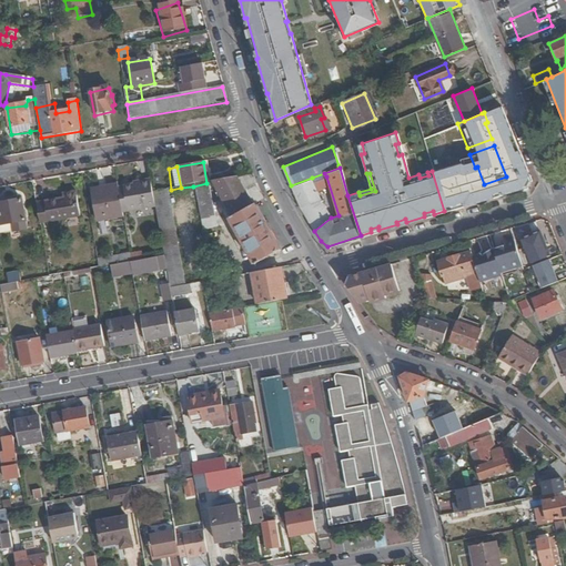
[(312,178),(291,185),(299,204),(314,231),(331,218),(319,199),(313,182),(312,178)]
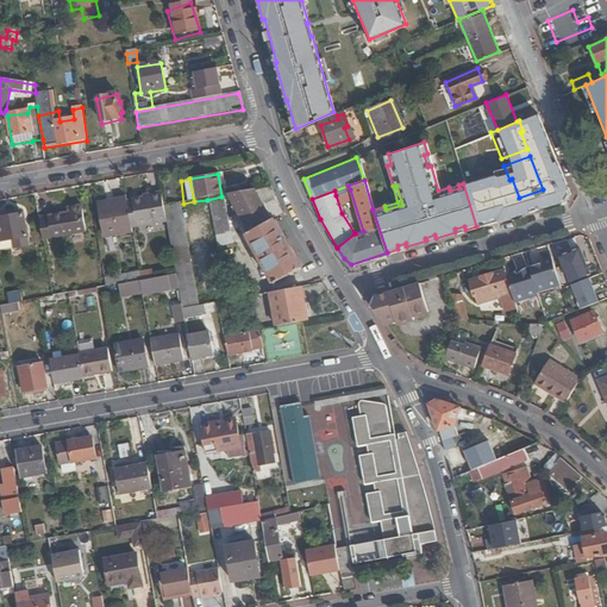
[(252,192),(225,196),(246,235),(244,237),(271,286),(300,270),(273,220),(269,223),(252,192)]
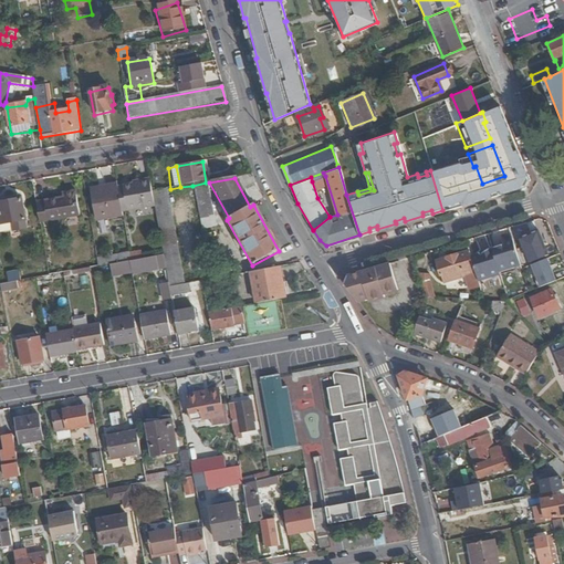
[(127,212),(155,207),(153,192),(150,180),(139,181),(139,185),(132,187),(123,188),(127,212)]
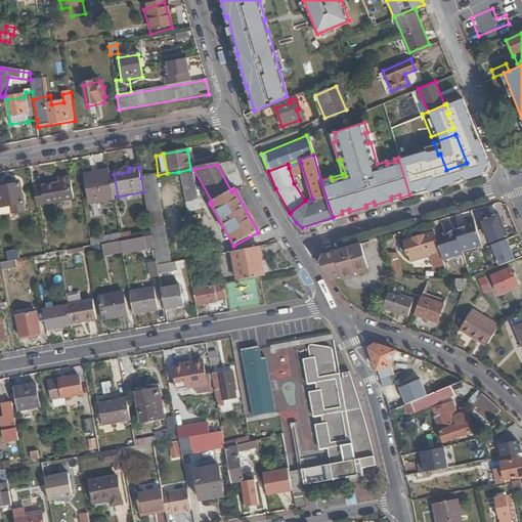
[(190,169),(178,172),(183,207),(197,204),(190,169)]
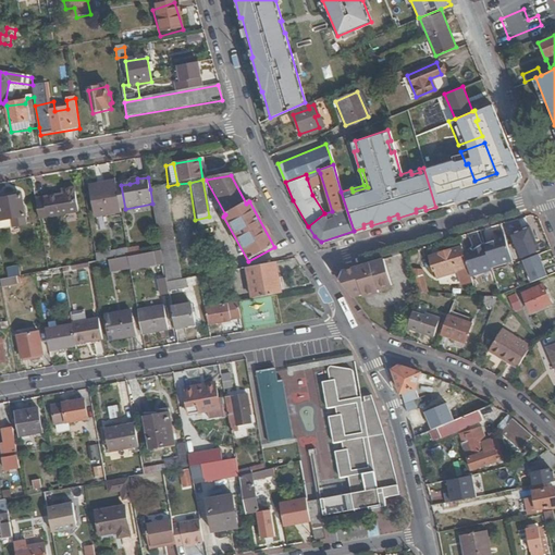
[(103,185),(90,187),(96,219),(121,214),(120,210),(116,186),(115,183),(103,185)]
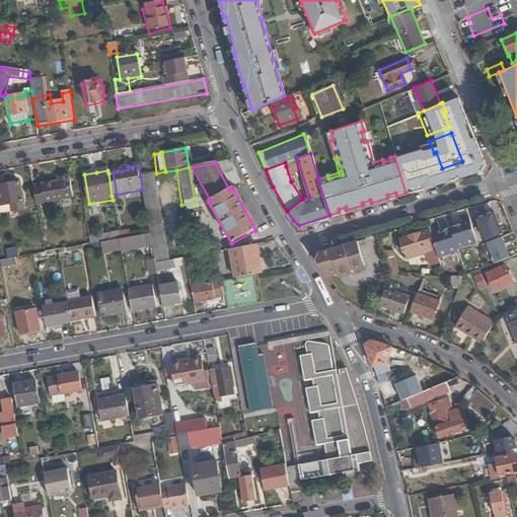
[(113,172),(108,173),(112,196),(117,195),(113,172)]
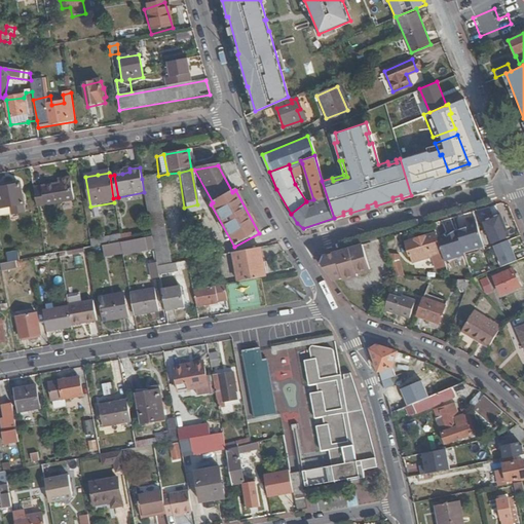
[(153,177),(142,179),(144,192),(152,236),(154,249),(156,263),(157,266),(169,264),(158,207),(153,177)]
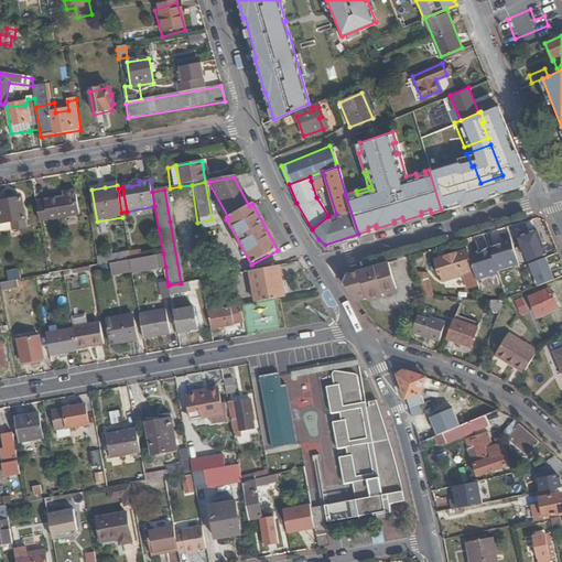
[(41,223),(79,216),(76,191),(63,193),(64,197),(38,202),(41,223)]
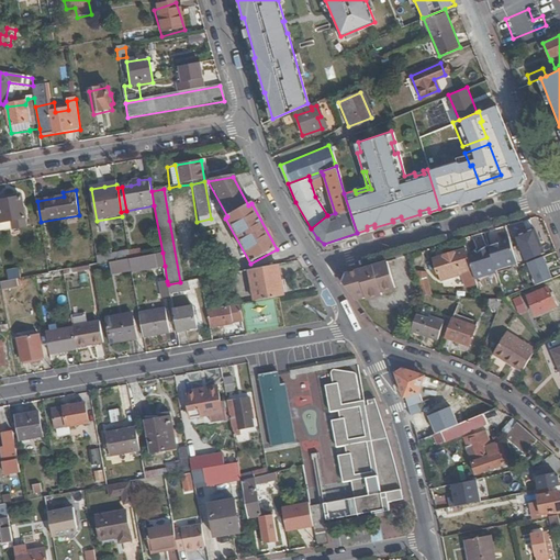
[(0,223),(26,219),(22,199),(0,202),(0,223)]
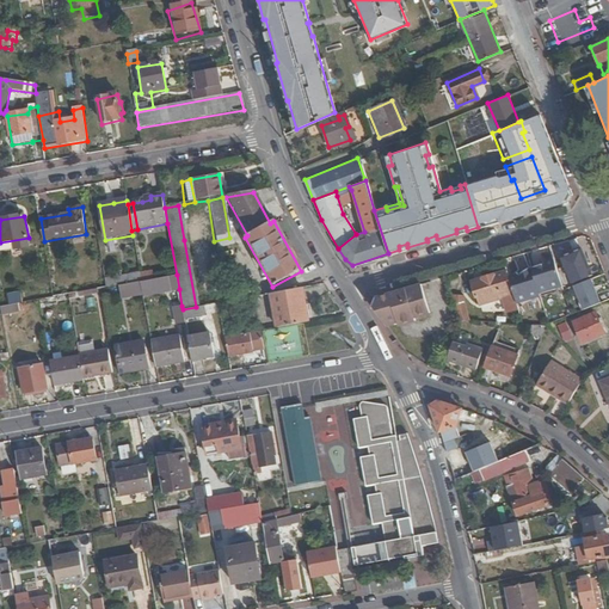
[(590,274),(579,247),(559,256),(570,282),(590,274)]
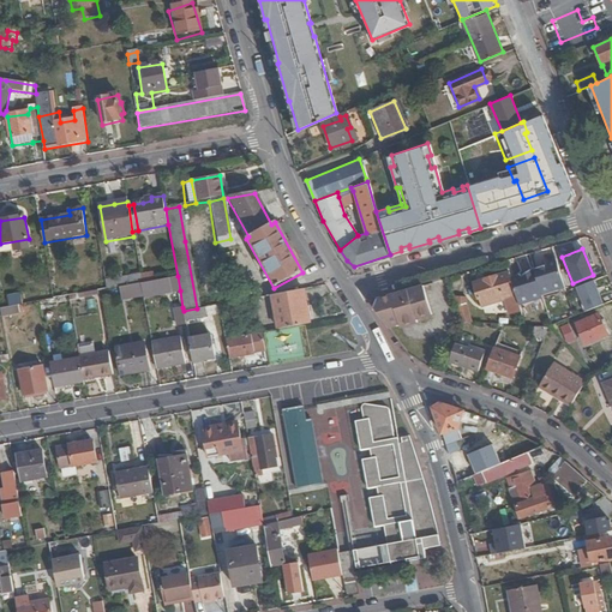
[(539,293),(562,286),(562,285),(557,269),(556,262),(552,263),(546,259),(531,265),(531,269),(539,293)]
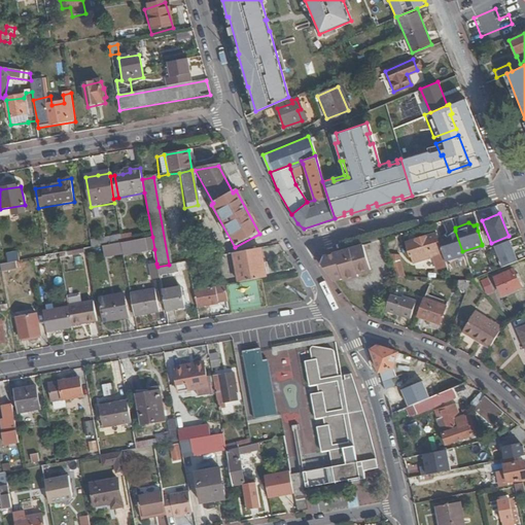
[(436,240),(442,260),(462,253),(462,251),(455,231),(438,236),(439,240),(436,240)]
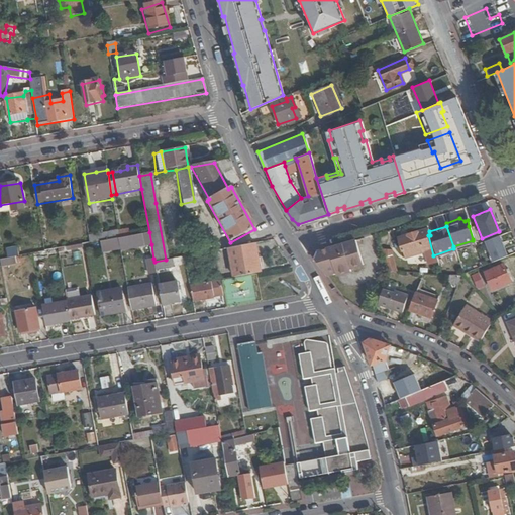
[(416,229),(417,230),(396,236),(400,250),(401,249),(403,256),(422,250),(426,264),(434,261),(425,227),(416,229)]
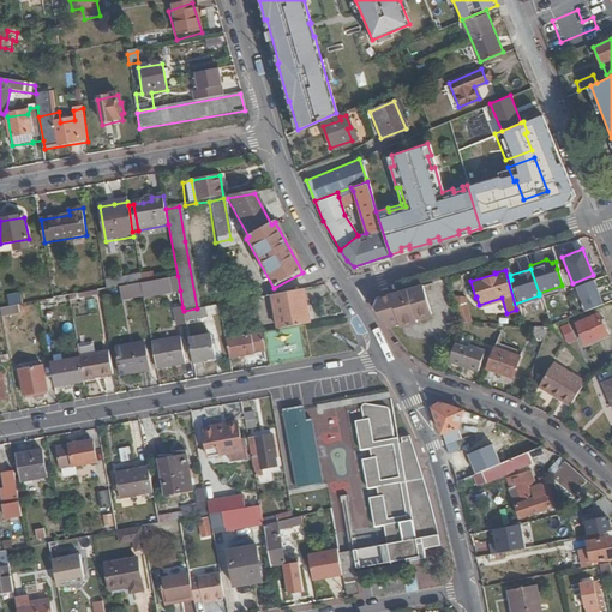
[(153,281),(151,273),(139,274),(139,275),(142,283),(153,281)]
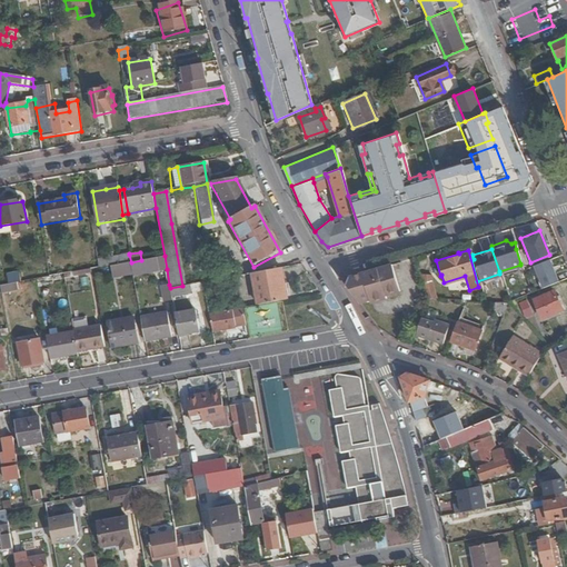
[(224,252),(219,256),(227,270),(232,268),(224,252)]
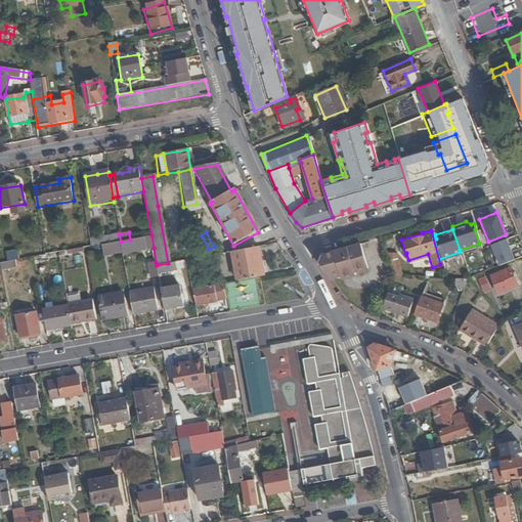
[(113,244),(121,242),(119,234),(109,236),(110,244),(113,244)]
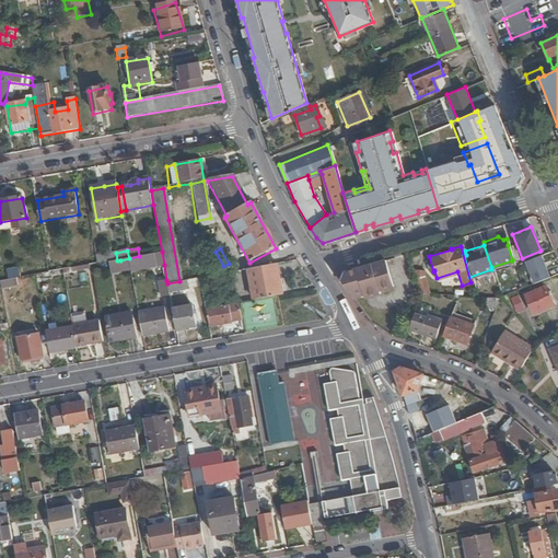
[(162,252),(141,256),(143,269),(164,265),(162,252)]
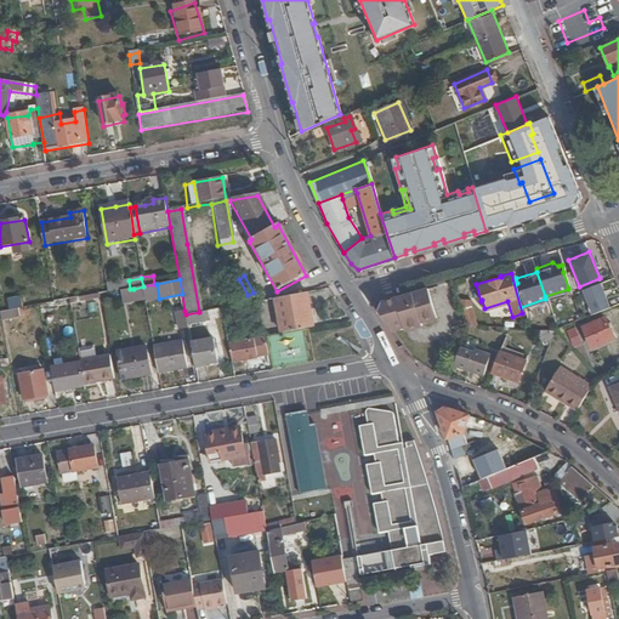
[(126,290),(125,282),(107,284),(108,293),(120,291),(126,290)]
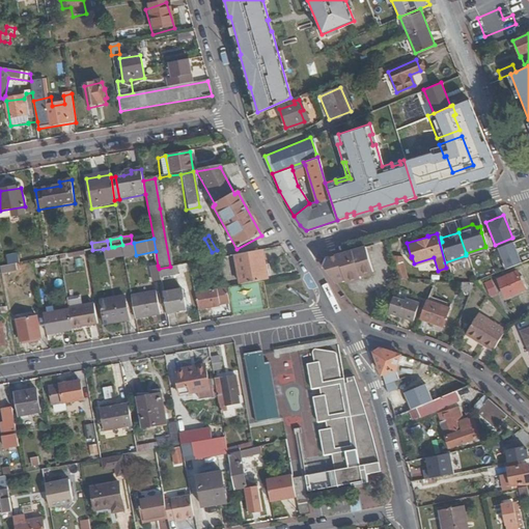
[(132,243),(122,245),(122,250),(123,256),(136,255),(134,243),(132,243)]
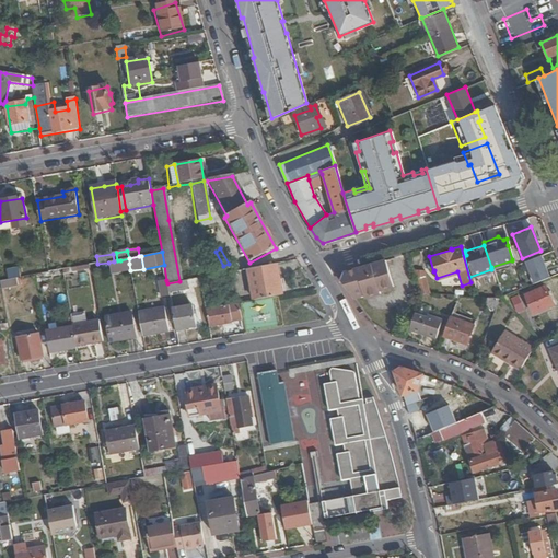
[(129,258),(120,260),(121,271),(130,270),(129,264),(129,258)]
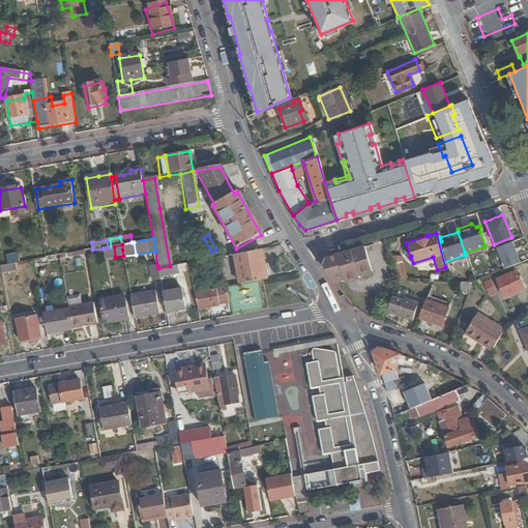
[(321,264),(333,281),(343,277),(356,274),(371,270),(363,244),(323,256),(321,264)]
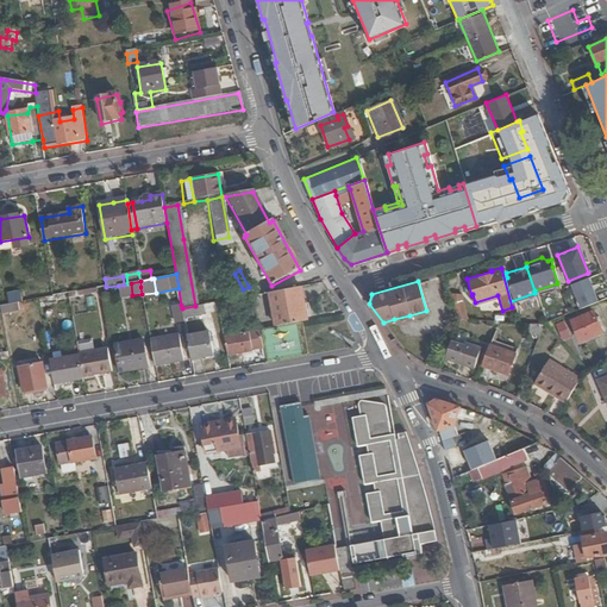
[(132,295),(131,283),(127,283),(124,285),(118,286),(119,296),(120,298),(132,295)]
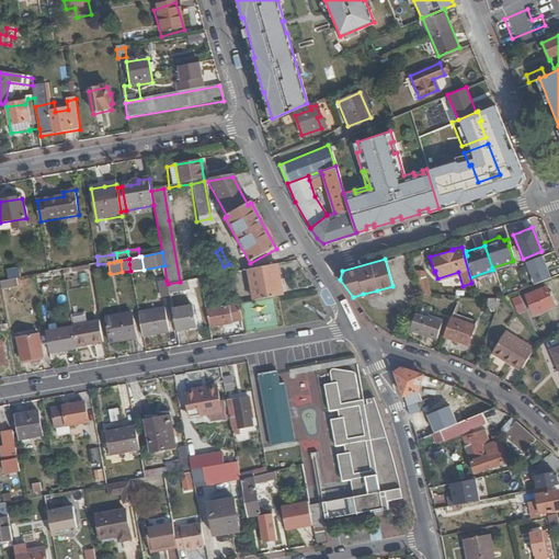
[(15,264),(4,266),(7,277),(15,275),(18,274),(15,264)]
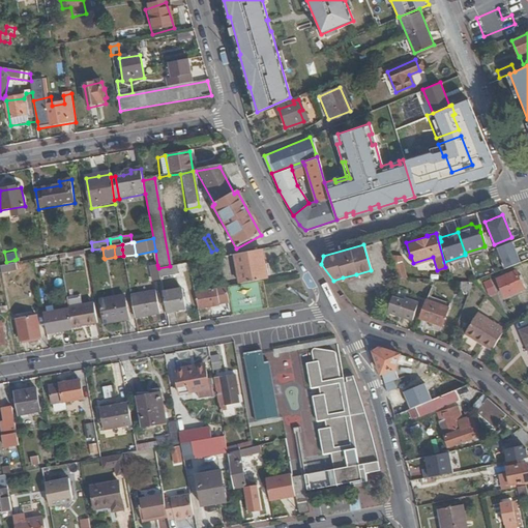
[(265,280),(260,251),(233,256),(237,284),(265,280)]
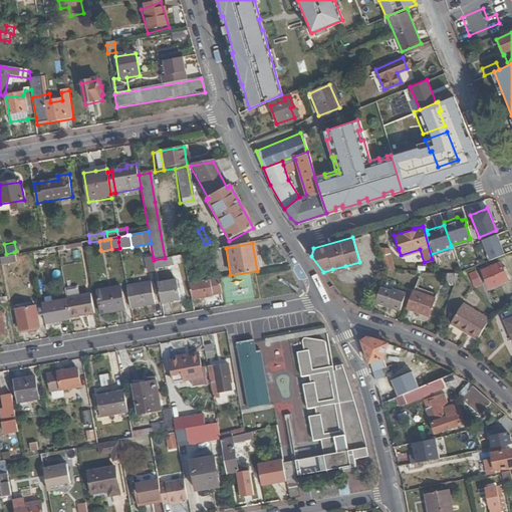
[(6,254),(0,255),(0,262),(15,259),(14,252),(6,254)]
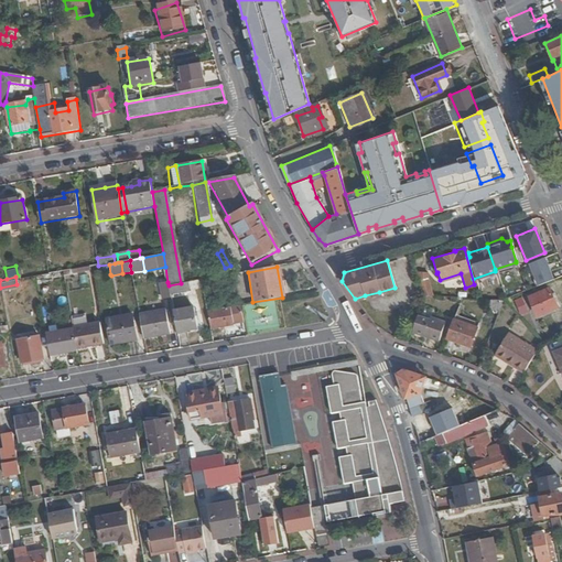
[(429,291),(424,278),(417,280),(420,294),(429,291)]
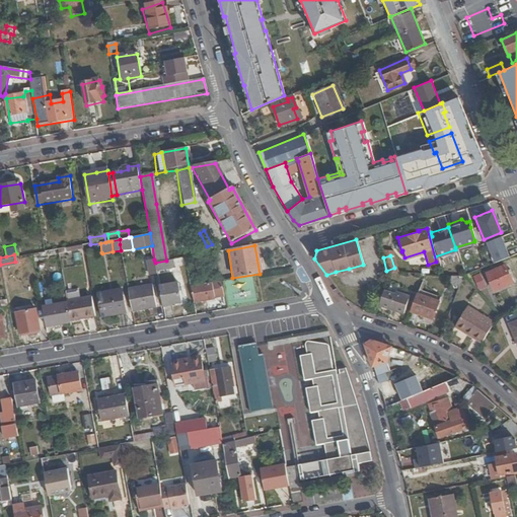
[(155,263),(154,260),(147,261),(150,276),(157,275),(156,271),(155,263)]
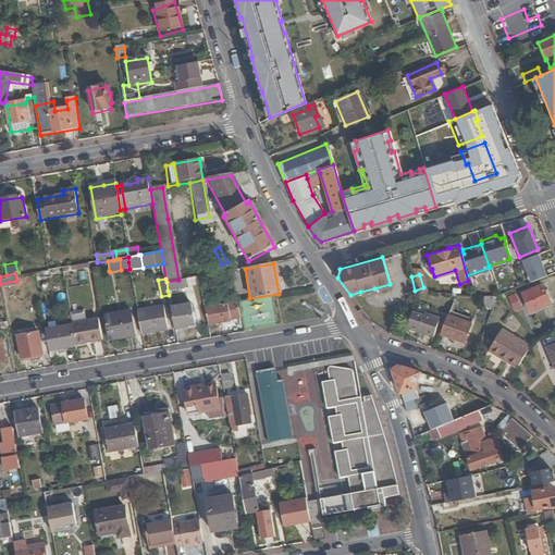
[(187,287),(186,279),(179,280),(167,282),(168,291),(187,287)]
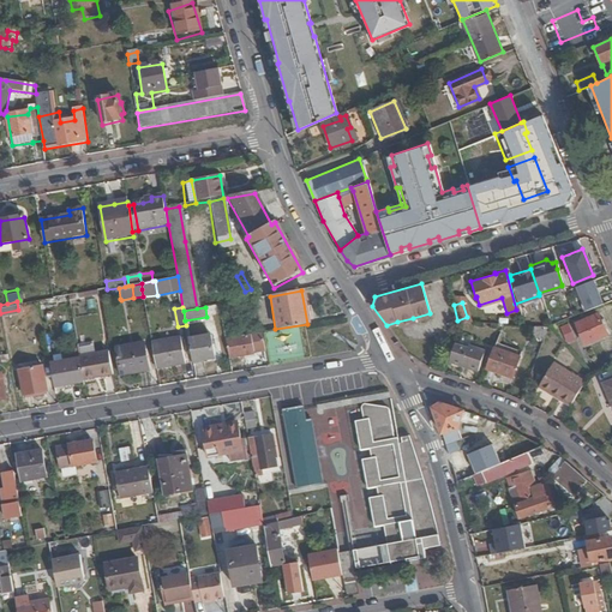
[(595,312),(574,321),(583,343),(605,334),(595,312)]
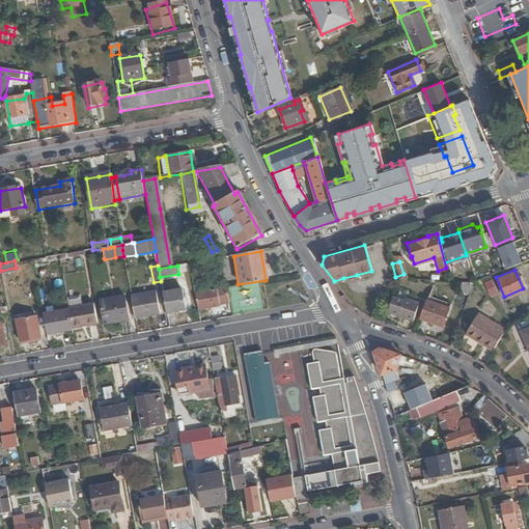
[(480,281),(483,287),(491,284),(488,279),(480,281)]
